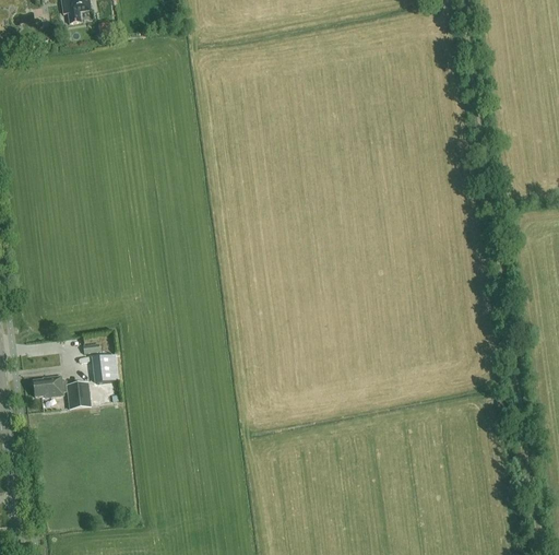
[(80,10),(91,8),(90,0),(61,0),(63,12),(68,11),(70,22),(81,20),(80,10)]
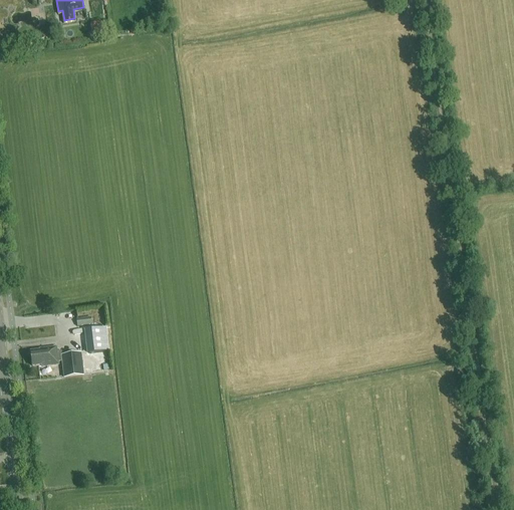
[(106,18),(94,19),(95,32),(107,31),(106,18)]
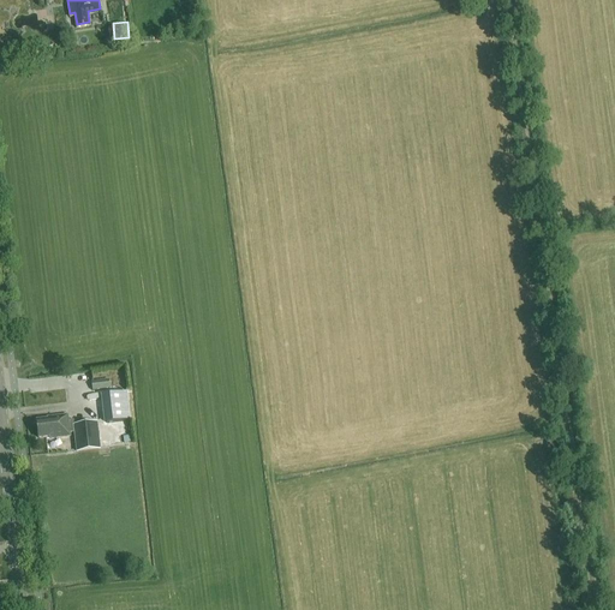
[(108,376),(91,378),(93,387),(109,384),(108,376)]
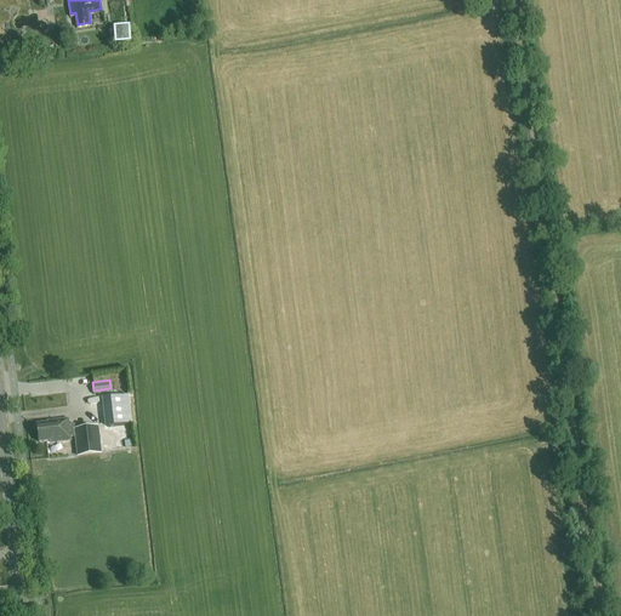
[(106,397),(108,423),(131,421),(129,394),(106,397)]
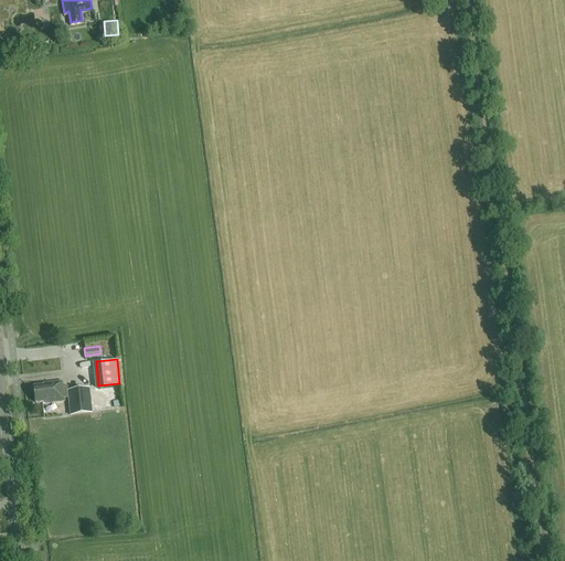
[(88,387),(70,389),(68,389),(67,382),(62,383),(62,379),(43,381),(43,382),(34,383),(35,399),(45,398),(45,399),(64,397),(64,394),(68,393),(70,411),(92,409),(88,387)]
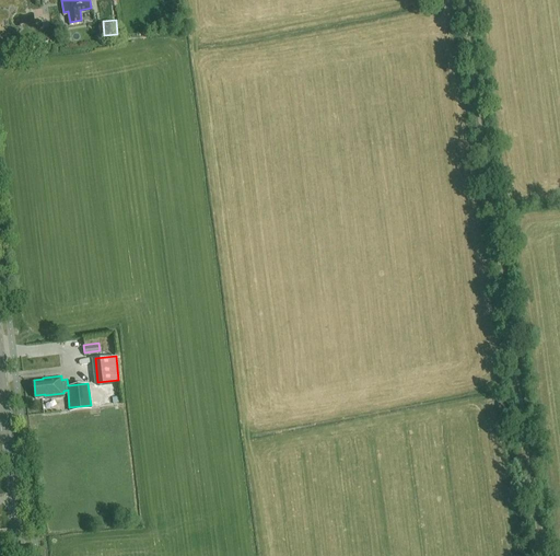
All buildings are outlined.
